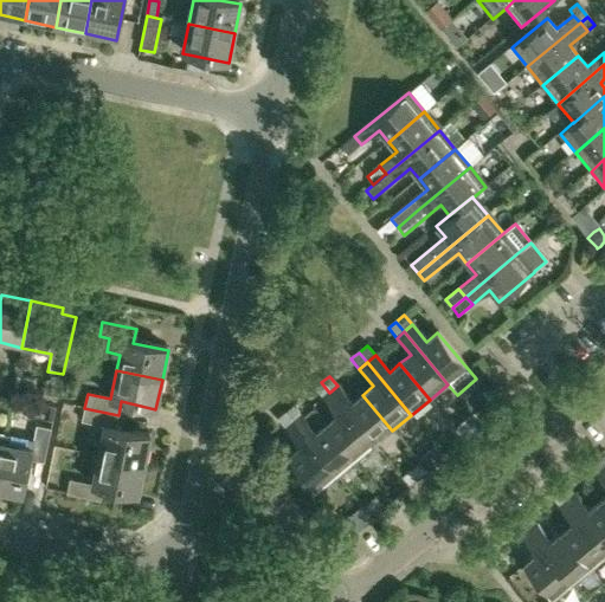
[(314,389),(322,400),(329,393),(321,382),(314,389)]
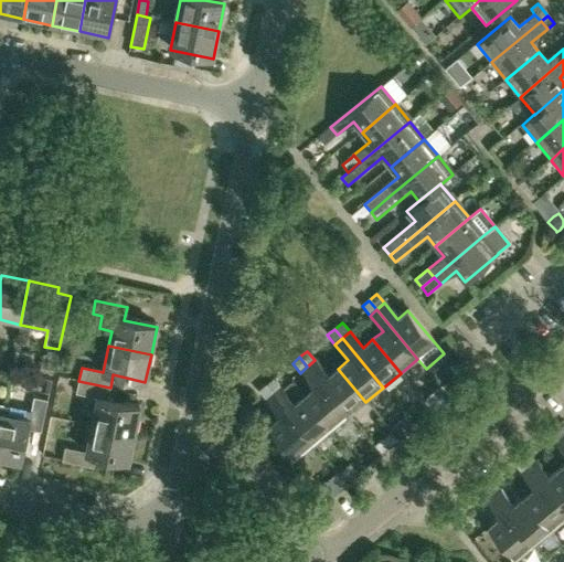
[(365,402),(338,369),(328,377),(315,360),(307,367),(349,416),(365,402)]
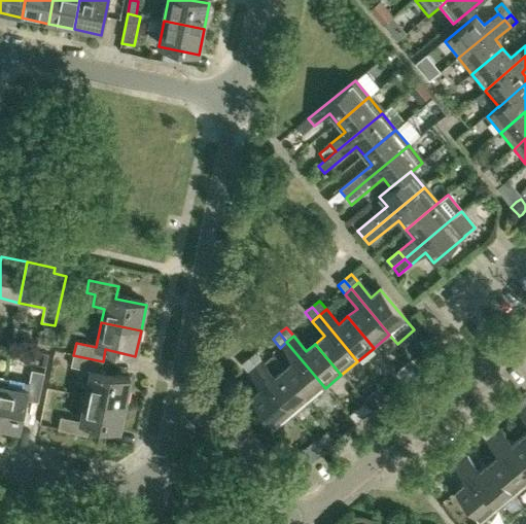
[(39,337),(37,348),(49,350),(51,340),(39,337)]
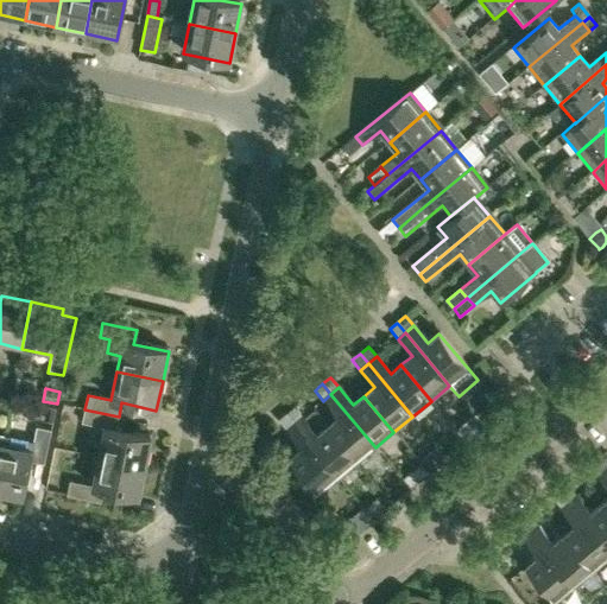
[(356,463),(375,447),(330,394),(323,401),(337,418),(327,427),(356,463)]
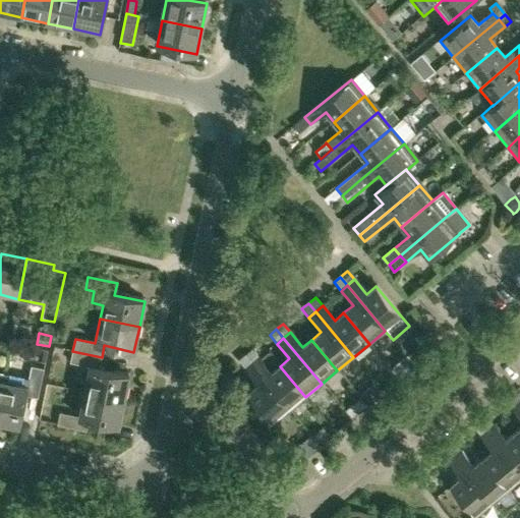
[(244,355),(251,364),(258,358),(251,350),(244,355)]
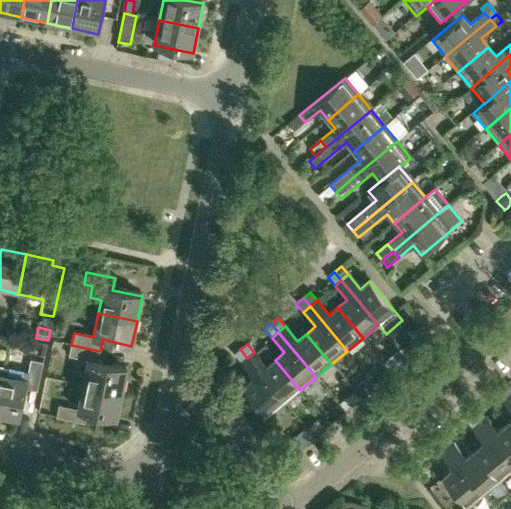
[(97,363),(100,351),(71,345),(69,357),(82,360),(80,369),(83,373),(85,374),(83,386),(121,394),(127,369),(97,363)]
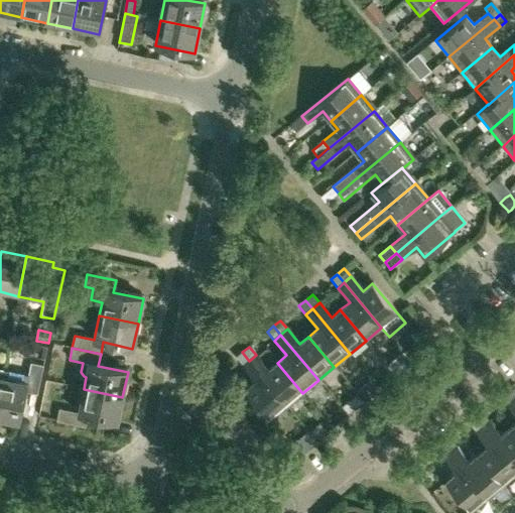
[(249,361),(242,352),(235,358),(242,367),(249,361)]
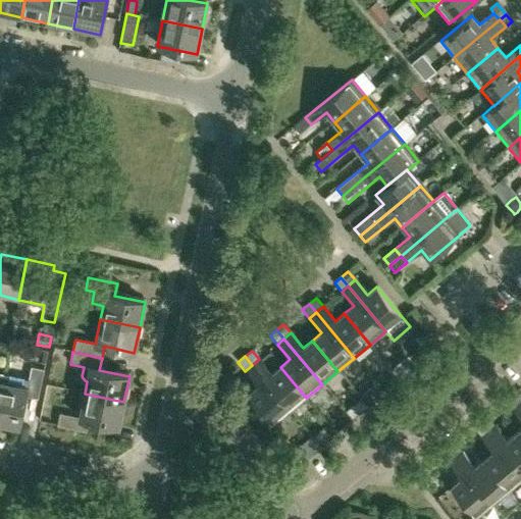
[(306,398),(280,367),(271,374),(259,359),(252,365),(290,411),(306,398)]
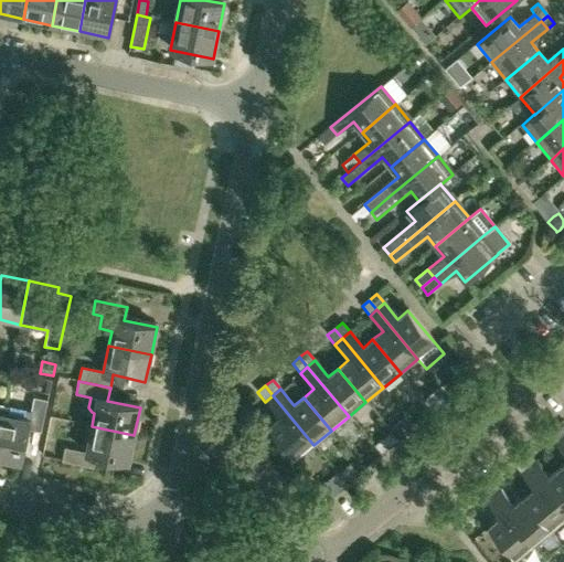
[(296,459),(314,445),(273,395),(265,402),(278,417),(268,426),(296,459)]
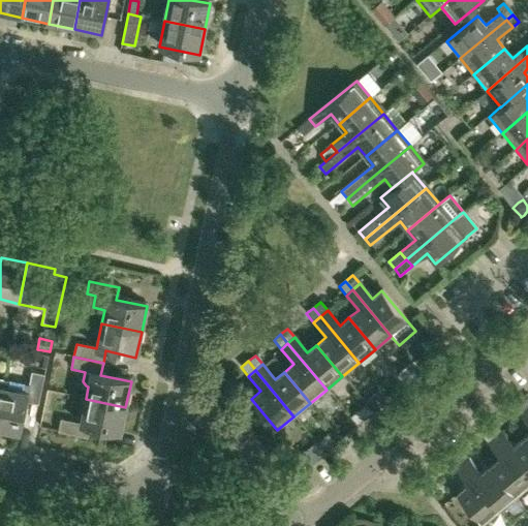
[(1,389),(0,394),(0,429),(20,433),(26,403),(39,406),(45,376),(31,374),(27,394),(1,389)]
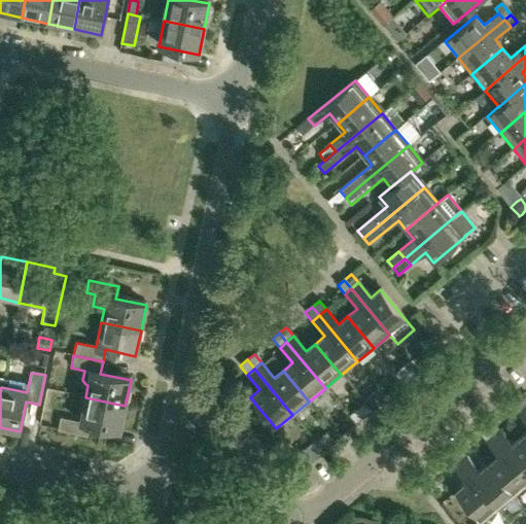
[(524,410),(525,408),(525,397),(524,394),(517,400),(524,410)]
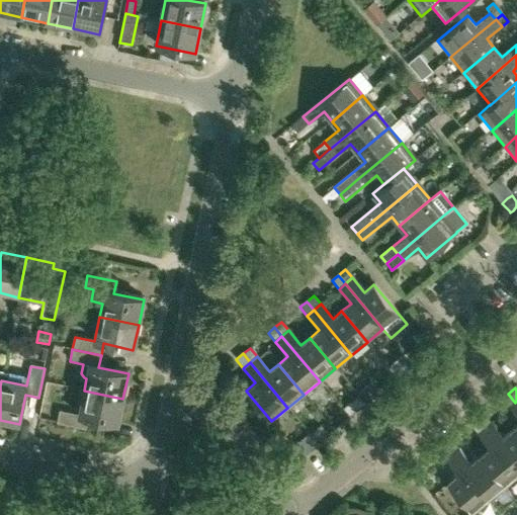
[(117,424),(122,399),(84,391),(79,415),(59,411),(57,423),(85,429),(88,418),(117,424)]
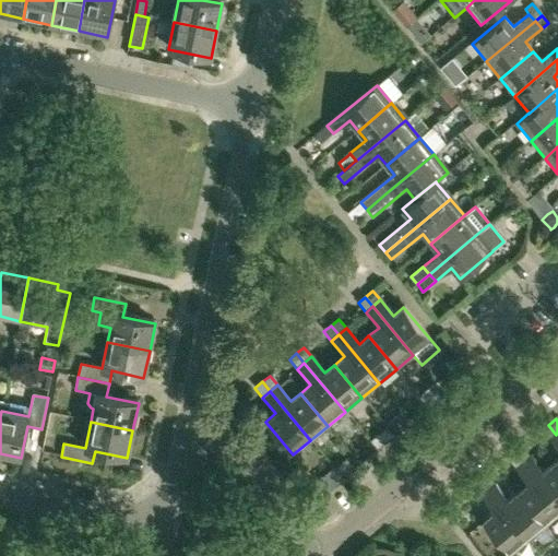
[(556,435),(548,425),(541,430),(548,440),(556,435)]
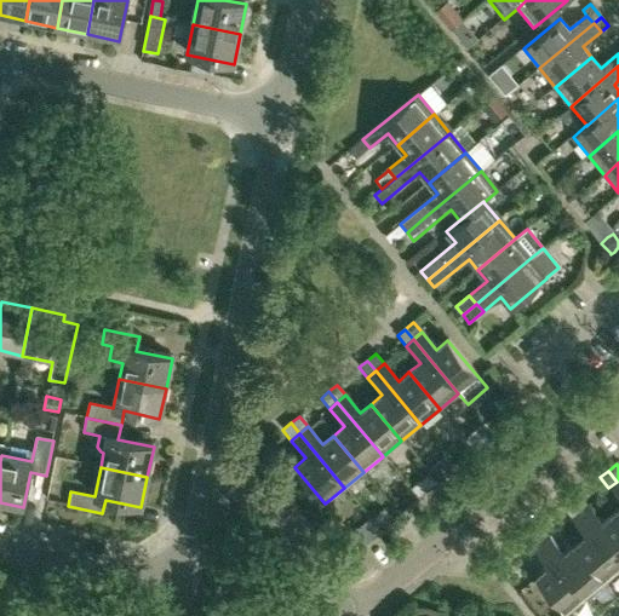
[(618,523),(618,483),(617,482),(608,488),(618,500),(618,508),(612,514),(618,523)]
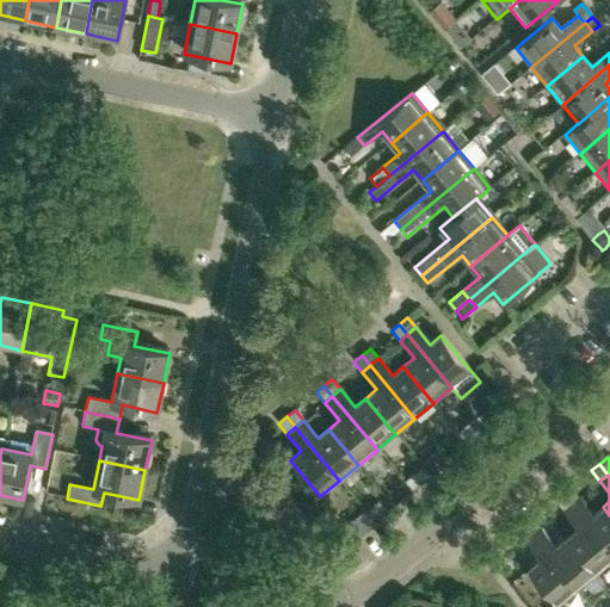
[(571,506),(578,499),(570,488),(561,495),(571,506)]
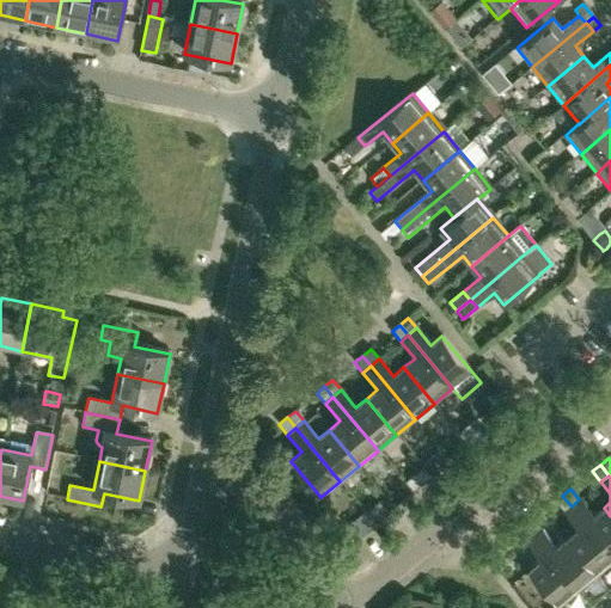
[(562,496),(555,502),(563,513),(572,507),(562,496)]
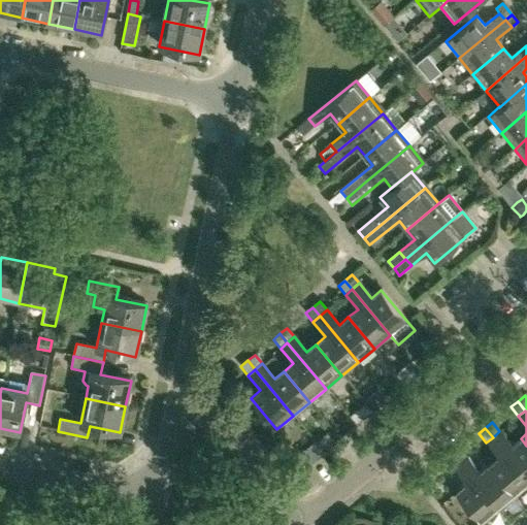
[(526,446),(521,438),(512,446),(499,431),(493,437),(526,479),(526,446)]
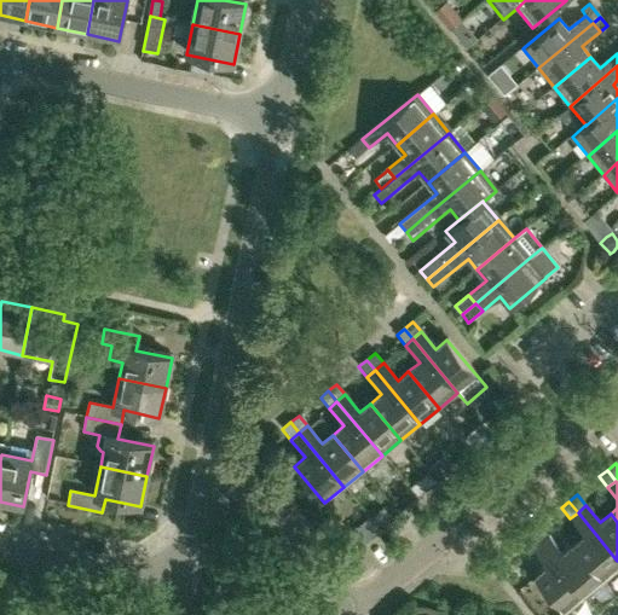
[(604,582),(617,569),(617,561),(578,512),(570,518),(584,535),(573,545),(604,582)]
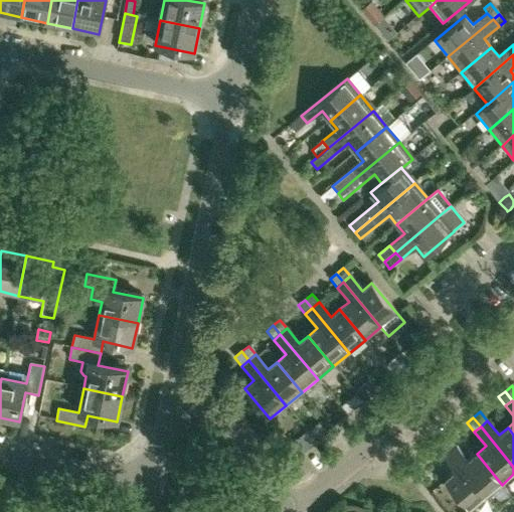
[(449,452),(456,447),(449,438),(442,444),(449,452)]
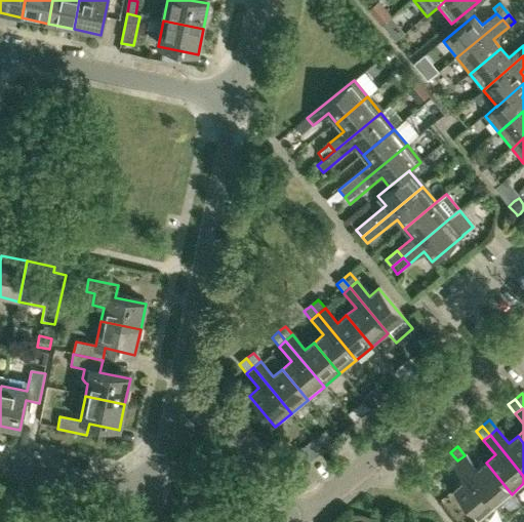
[(450,452),(443,457),(450,467),(457,460),(450,452)]
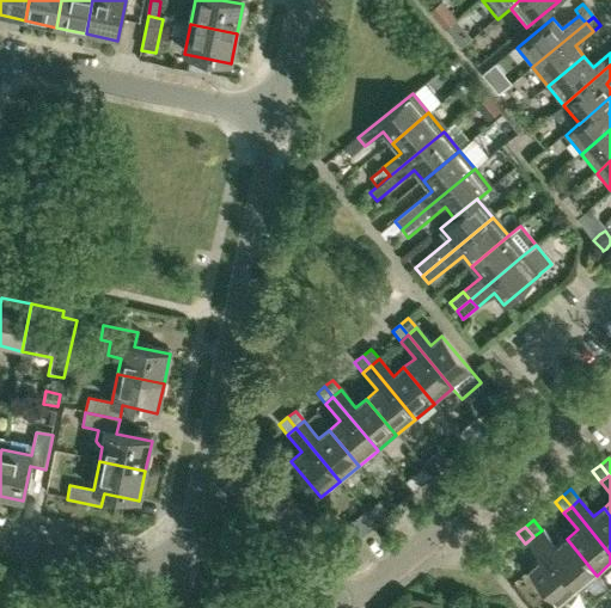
[(597,576),(567,539),(556,547),(542,530),(533,536),(578,590),(597,576)]
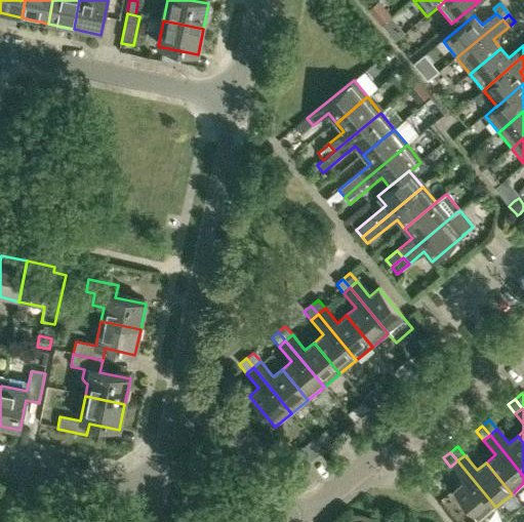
[(479,521),(495,507),(457,460),(450,467),(462,481),(453,489),(479,521)]
